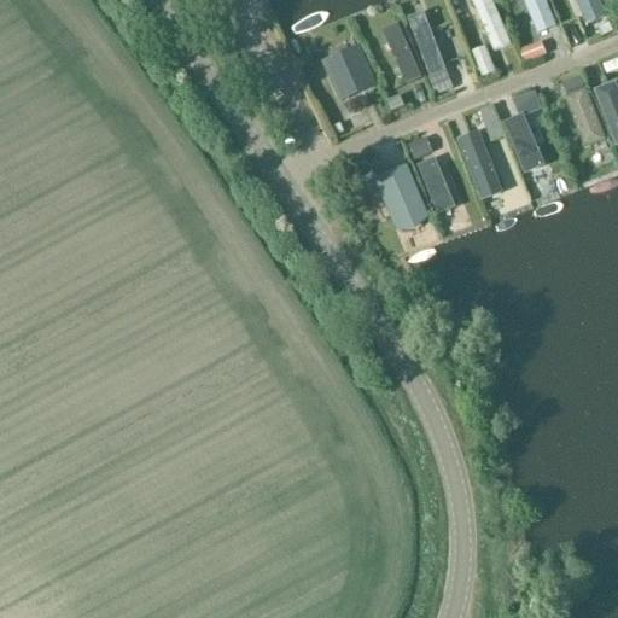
[(494,53),(512,45),(491,0),(478,0),(472,4),(494,53)]
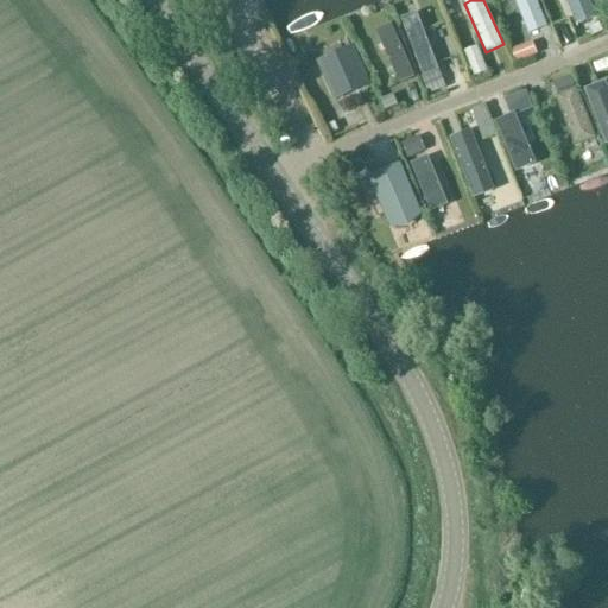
[(549,25),(538,0),(515,0),(529,33),(549,25)]
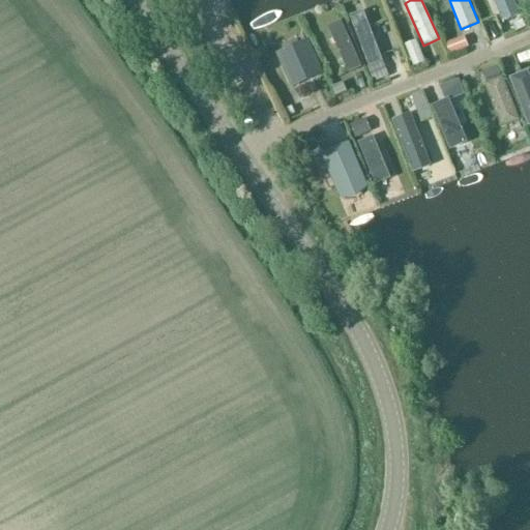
[(494,0),(503,21),(521,13),(514,0),(494,0)]
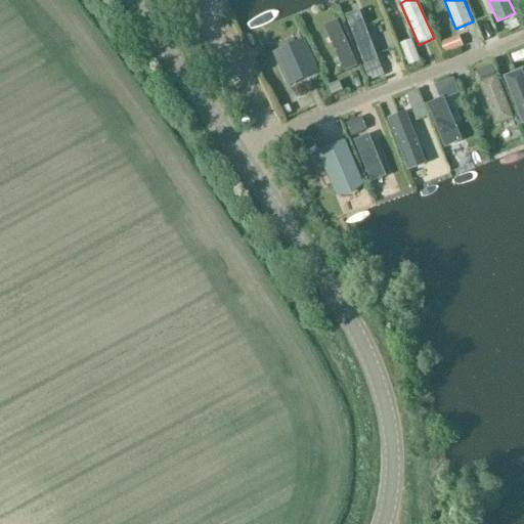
[(379,59),(360,10),(346,15),(365,66),(379,59)]
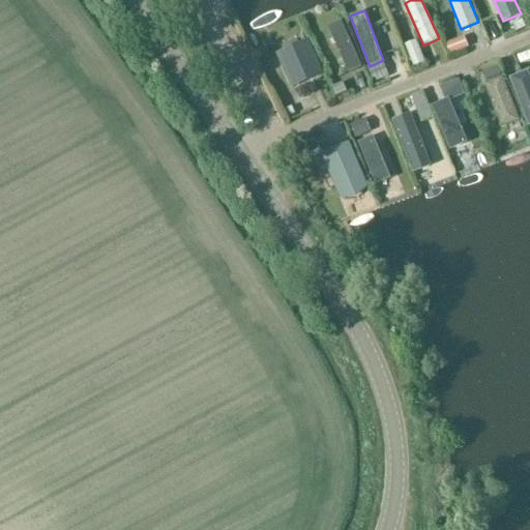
[(527,27),(523,19),(512,24),(517,32),(527,27)]
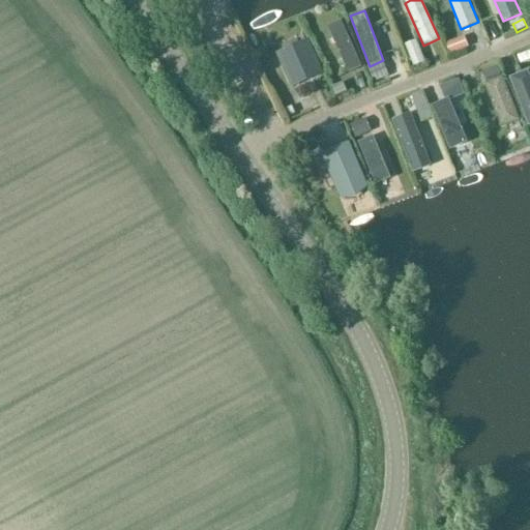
[(362,66),(342,20),(327,26),(348,72),(362,66)]
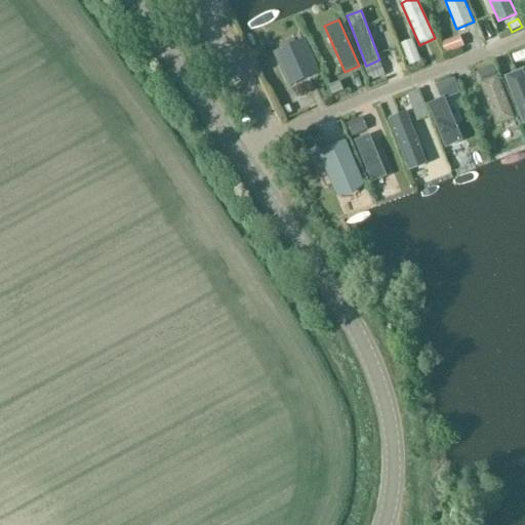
[(465,46),(460,35),(442,43),(446,53),(465,46)]
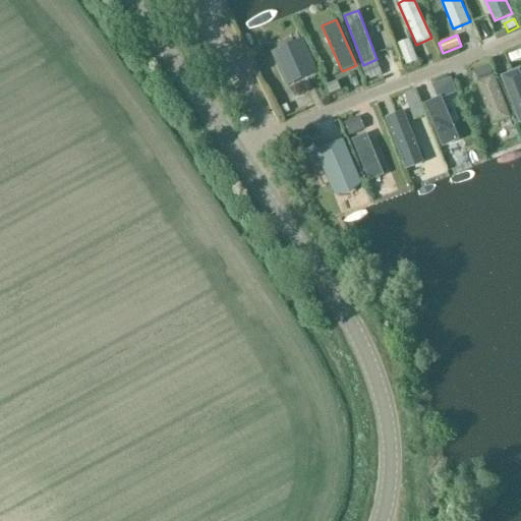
[(319,72),(303,38),(272,51),(286,85),(319,72)]
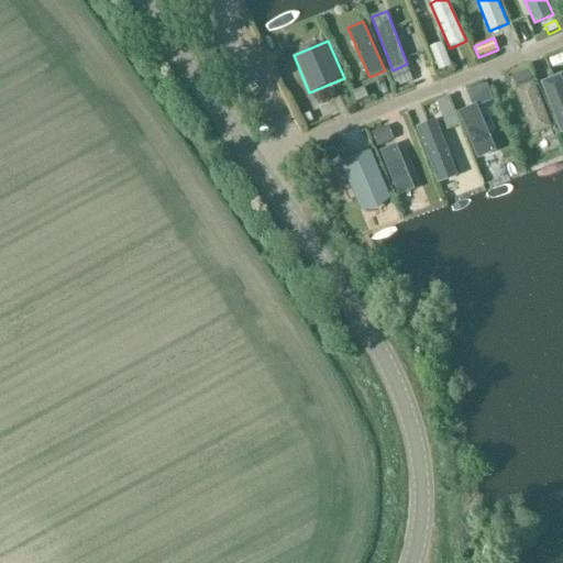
[(452,66),(442,42),(430,47),(439,70),(452,66)]
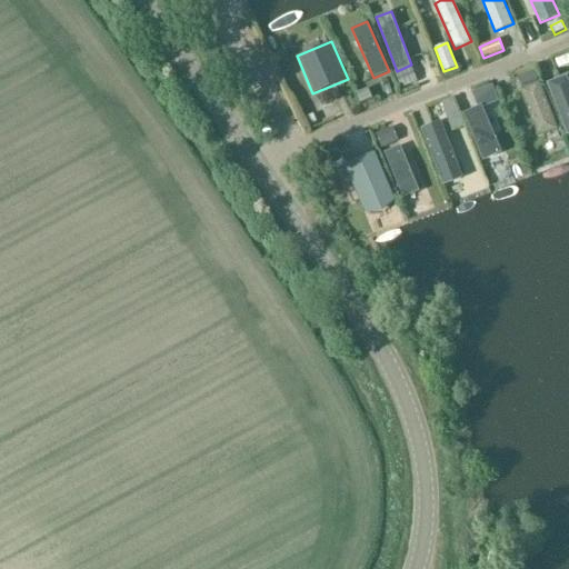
[(568,53),(556,59),(559,69),(568,66),(568,53)]
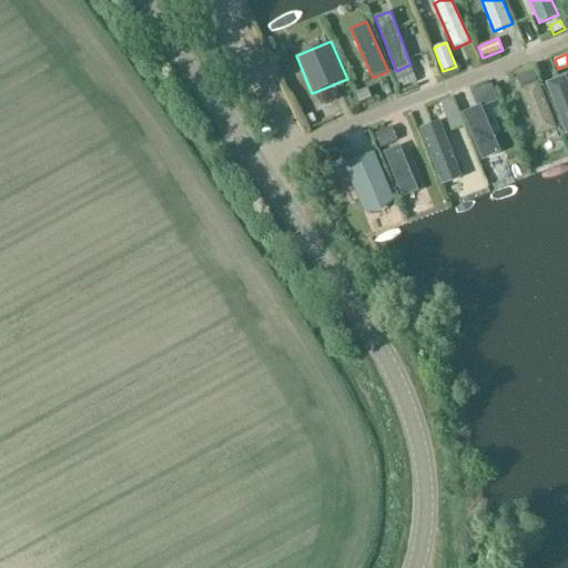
[(411,66),(395,72),(402,89),(417,82),(411,66)]
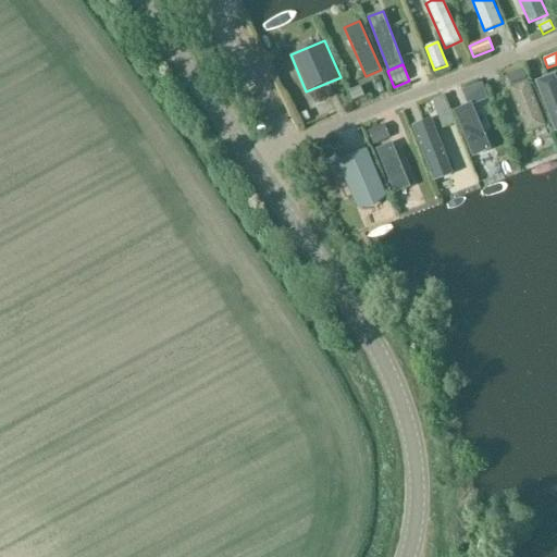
[(511,87),(509,88),(528,134),(547,126),(529,79),(528,81),(522,67),(507,74),(511,87)]
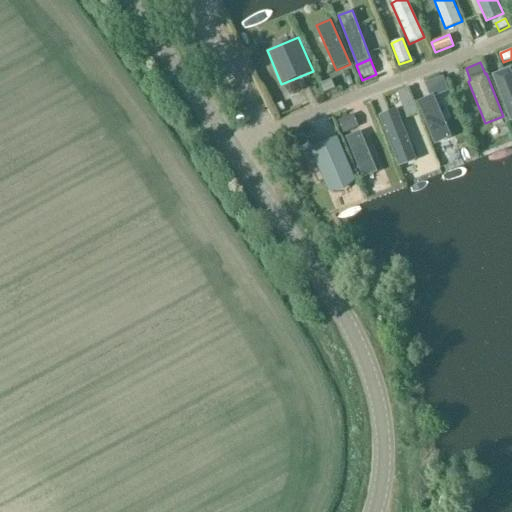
[(511,121),(511,70),(511,67),(493,74),(511,121)]
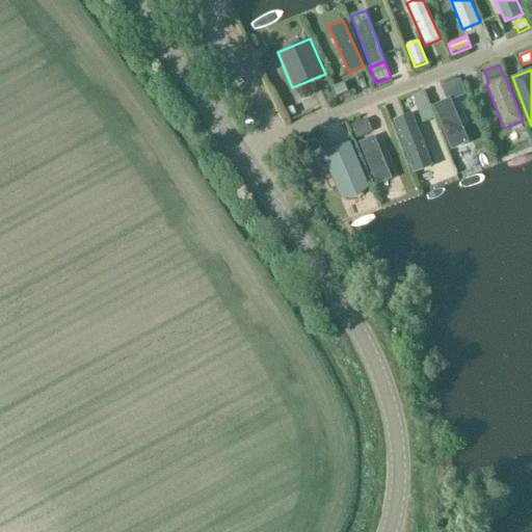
[(448,100),(433,105),(452,151),(471,142),(453,101),(468,95),(460,78),(442,86),(448,100)]
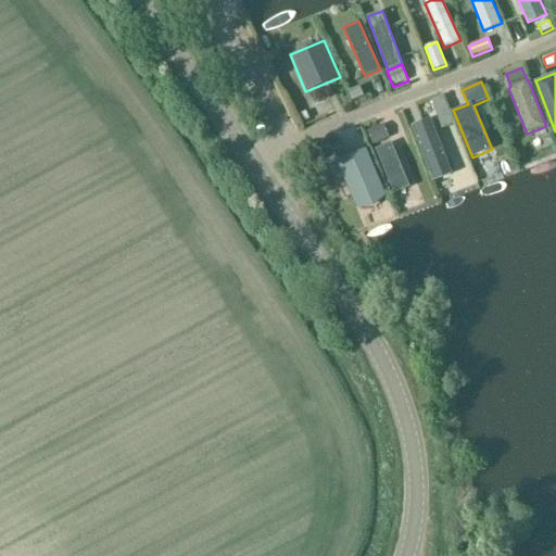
[(364,96),(359,86),(348,90),(352,101),(364,96)]
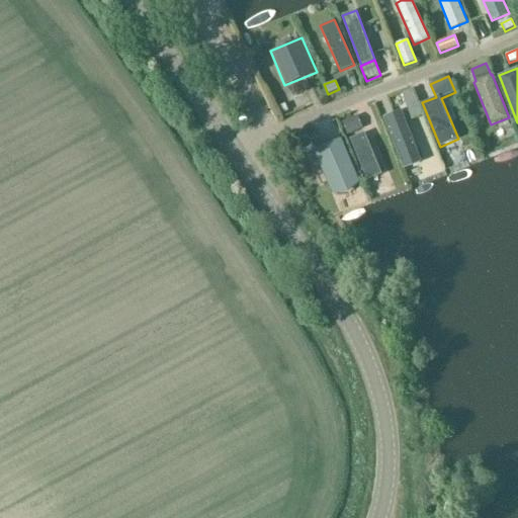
[(402,93),(412,117),(422,113),(413,89),(402,93)]
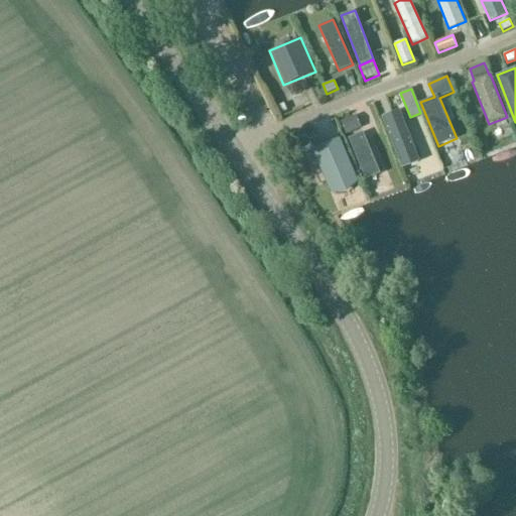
[(287,111),(284,103),(278,106),(281,114),(287,111)]
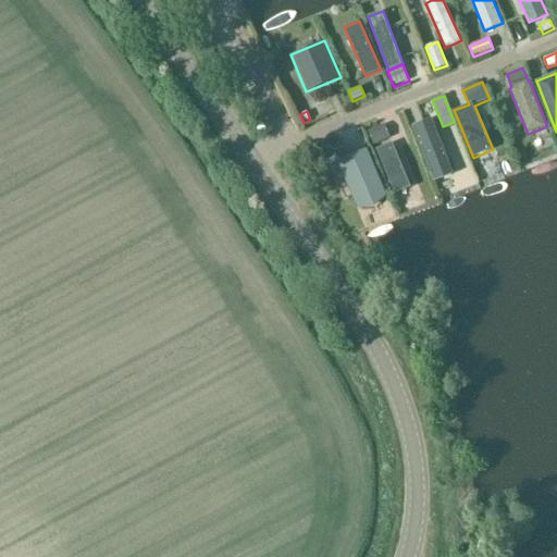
[(455,173),(432,118),(412,125),(434,181),(455,173)]
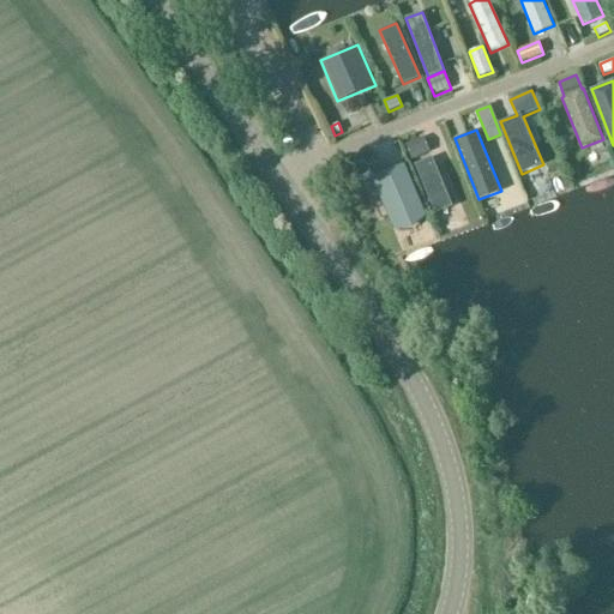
[(431,152),(425,137),(407,144),(413,160),(431,152)]
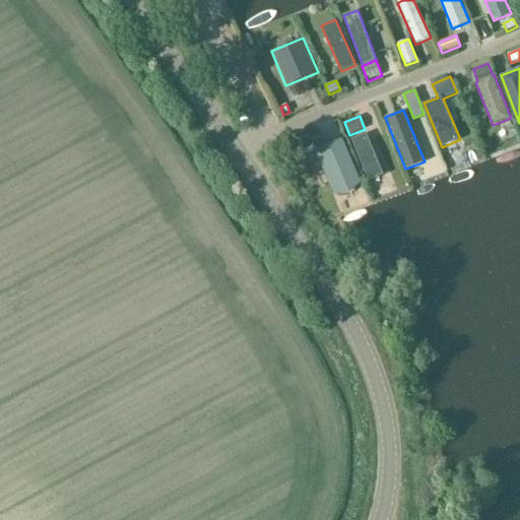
[(384,174),(367,133),(351,139),(369,180),(384,174)]
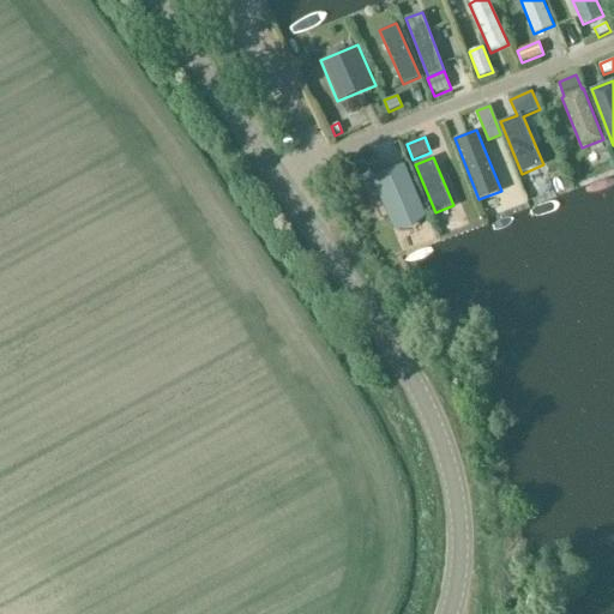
[(427,216),(405,163),(366,180),(373,197),(380,194),(395,230),(427,216)]
